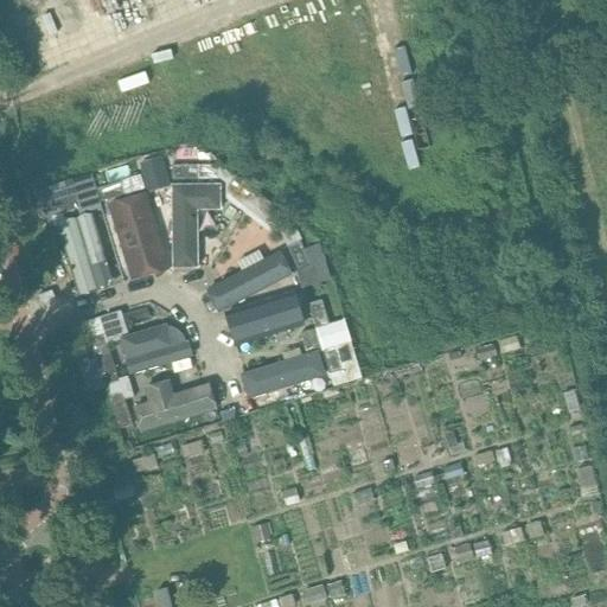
[(71,7),(69,2),(75,0),(50,0),(56,14),(71,7)]
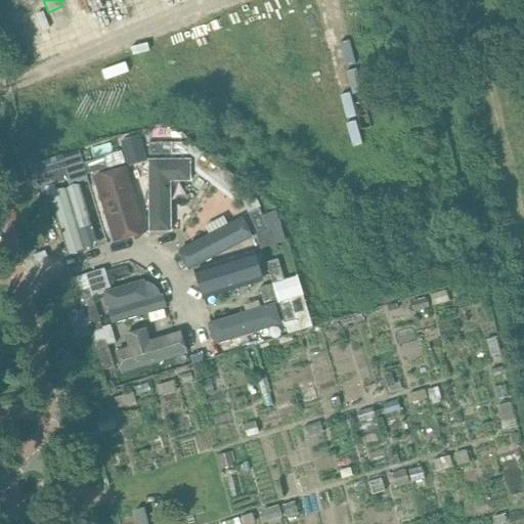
[(139,135),(120,138),(124,164),(144,160),(139,135)]
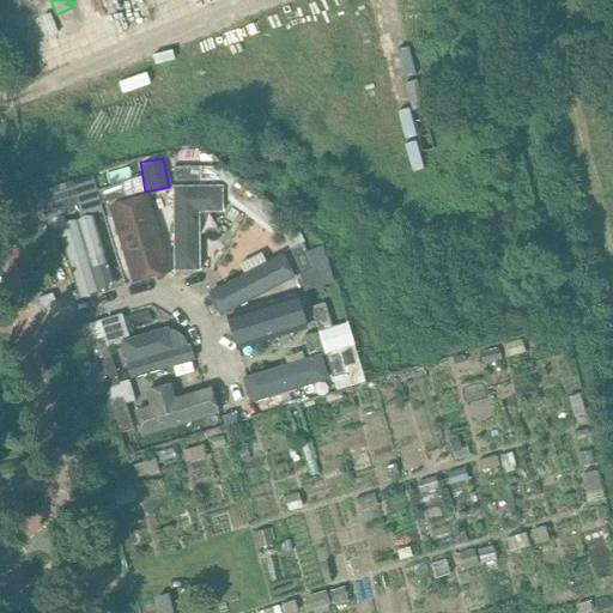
[(201,182),(200,168),(174,168),(174,182),(201,182)]
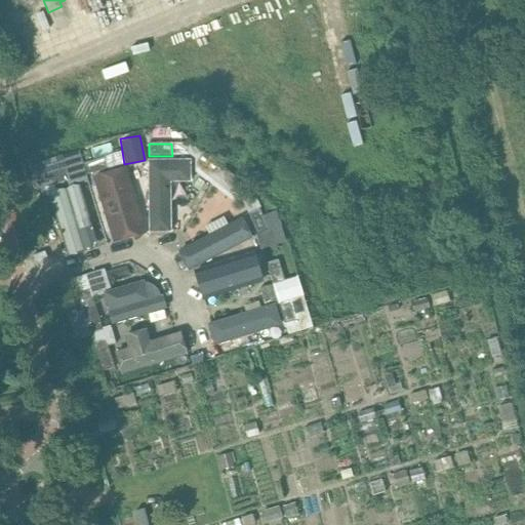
[(49,160),(29,166),(33,179),(43,176),(53,173),(65,169),(69,182),(70,185),(87,179),(86,175),(82,164),(78,151),(49,160)]
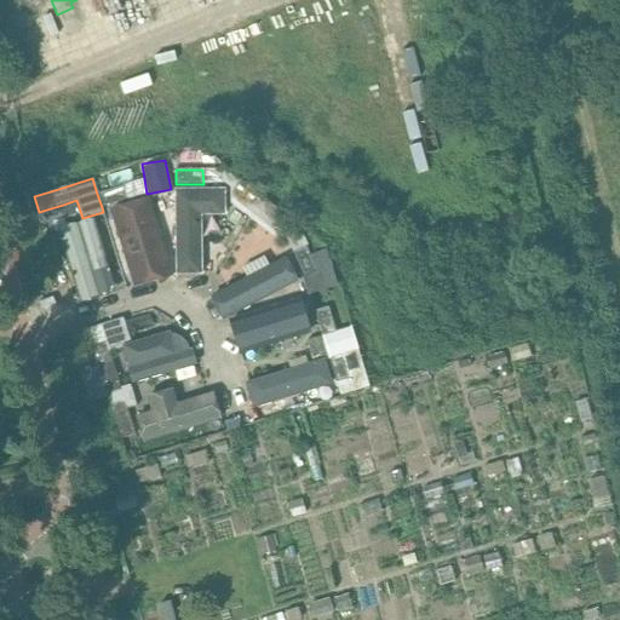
[(124,187),(97,194),(102,207),(127,200),(124,187)]
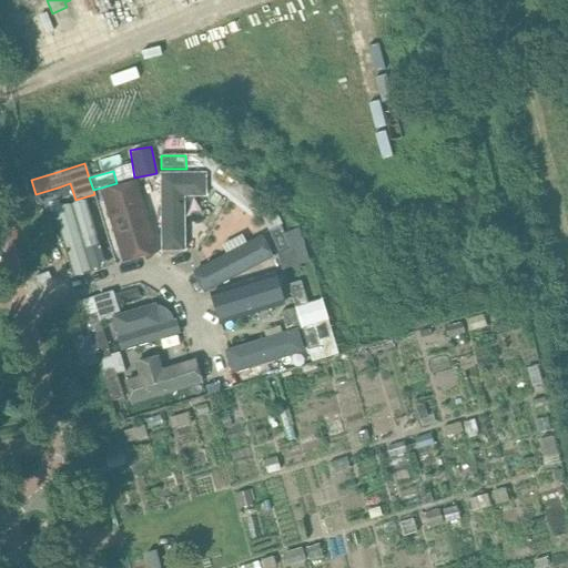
[(210,201),(209,173),(160,174),(161,254),(188,253),(185,200),(210,201)]
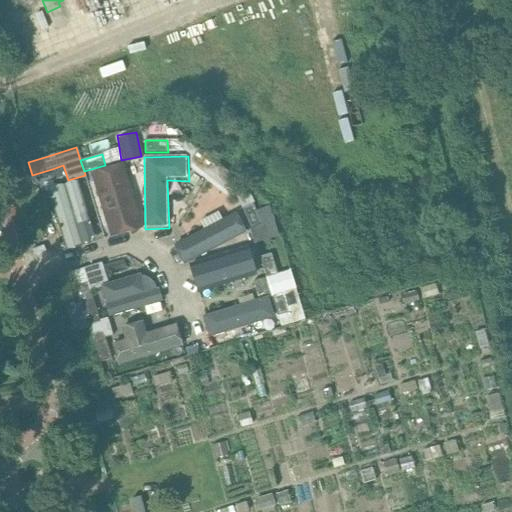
[(42,172),(46,183),(67,177),(63,165),(52,169),(42,172)]
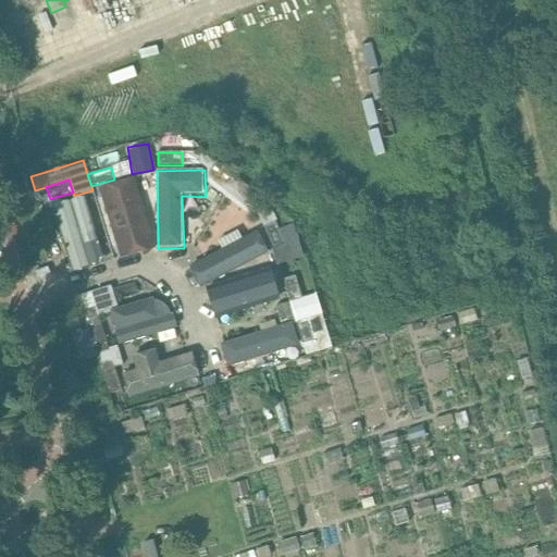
[(100,189),(120,256),(155,246),(135,180),(100,189)]
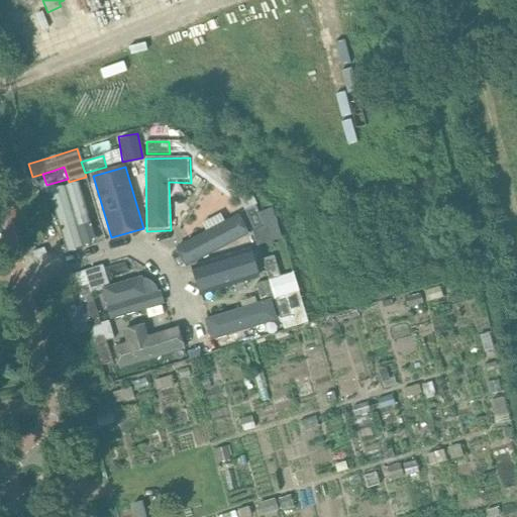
[(48,192),(66,251),(84,245),(78,226),(90,222),(78,183),(48,192)]
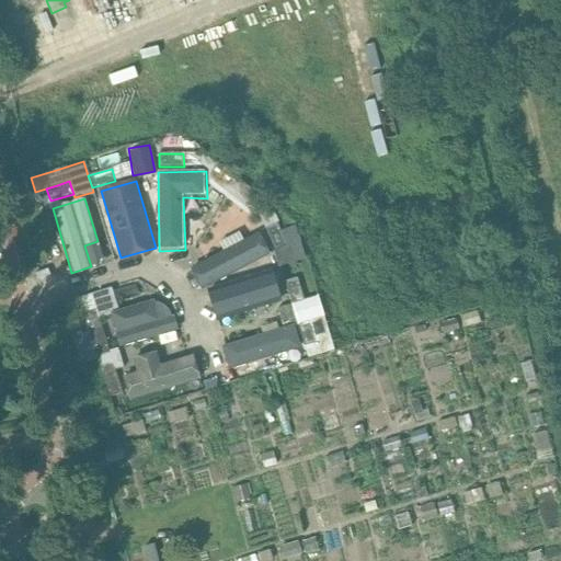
[(271,205),(258,210),(265,229),(277,224),(279,222),(271,205)]
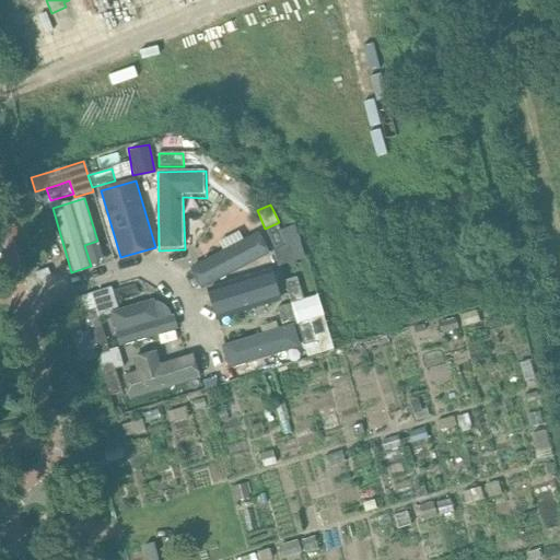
[(277,223),(265,229),(276,251),(287,245),(280,231),(277,223)]
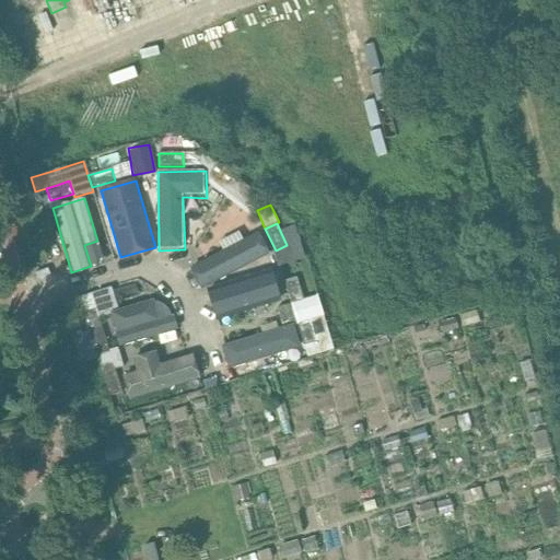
[(201,288),(268,253),(258,233),(191,268),(201,288)]
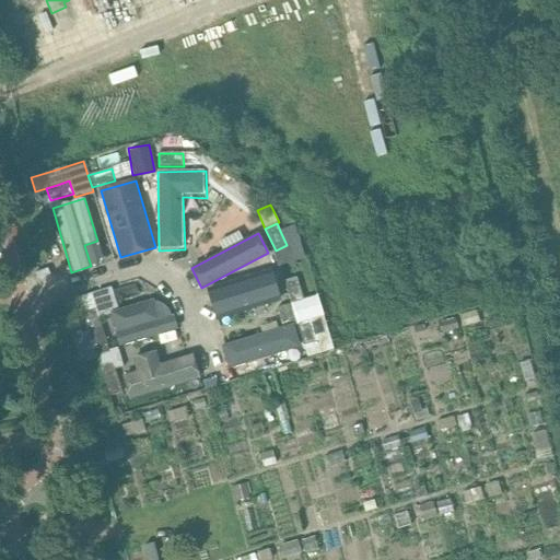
[(281,301),(270,271),(209,290),(216,310),(219,319),(281,301)]
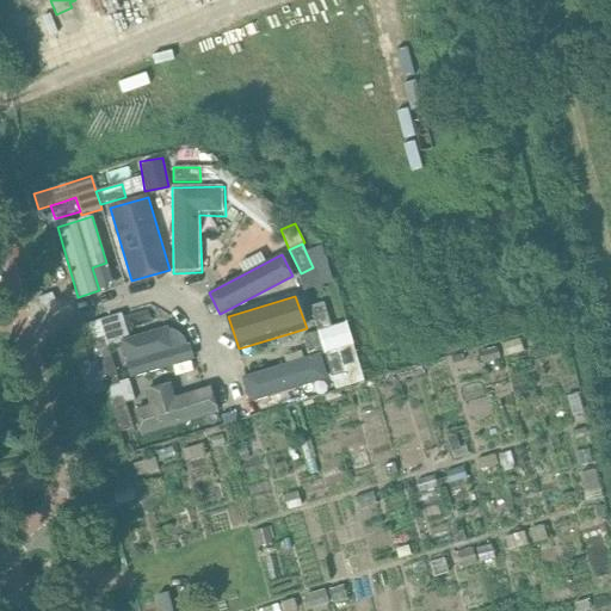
[(323,302),(310,307),(318,332),(332,328),(323,302)]
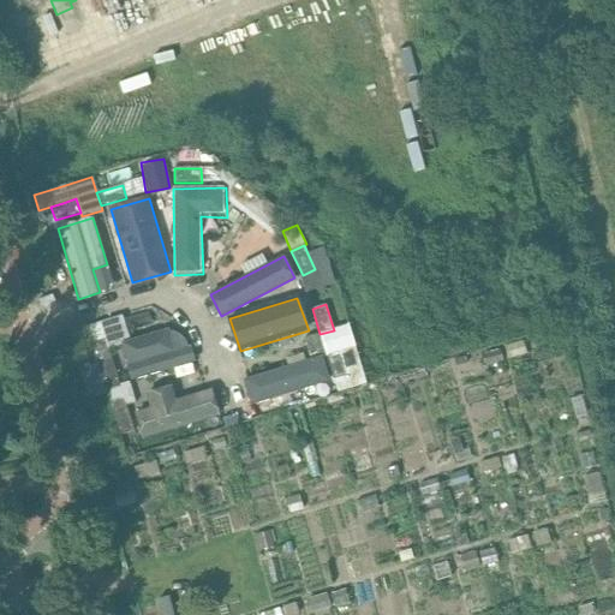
[(112,359),(101,322),(88,327),(99,364),(112,359)]
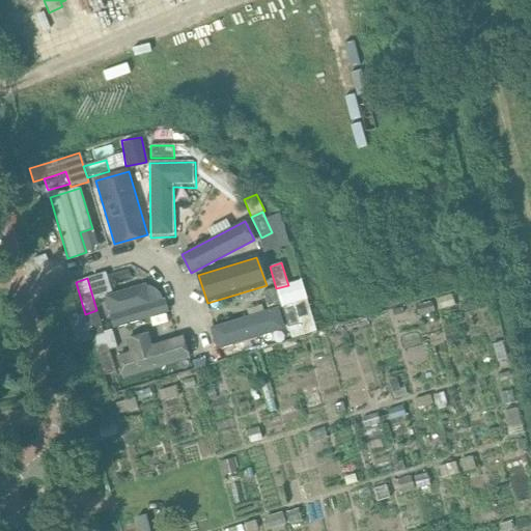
[(307,299),(302,281),(288,285),(276,288),(282,306),(288,329),(300,325),(294,303),(307,299)]
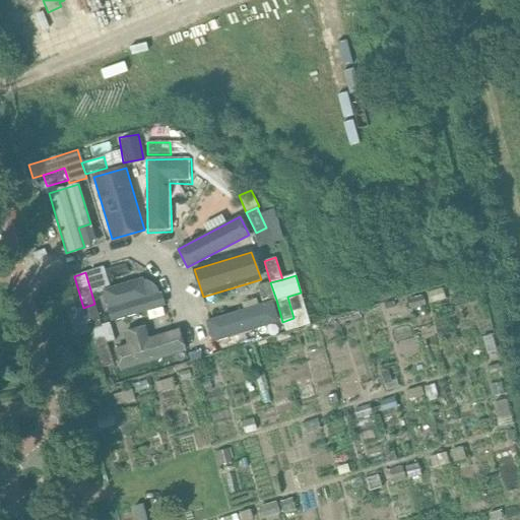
[(103,291),(112,323),(166,307),(161,294),(149,298),(143,279),(103,291)]
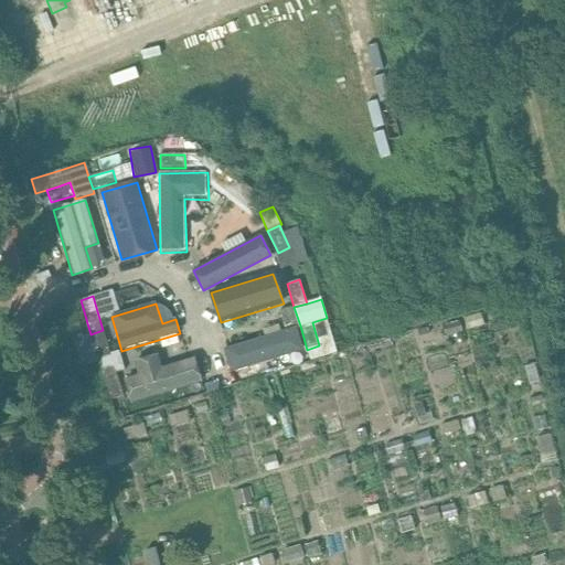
[(312,322),(319,345),(307,350),(310,362),(338,354),(336,347),(334,341),(330,327),(327,318),(312,322)]
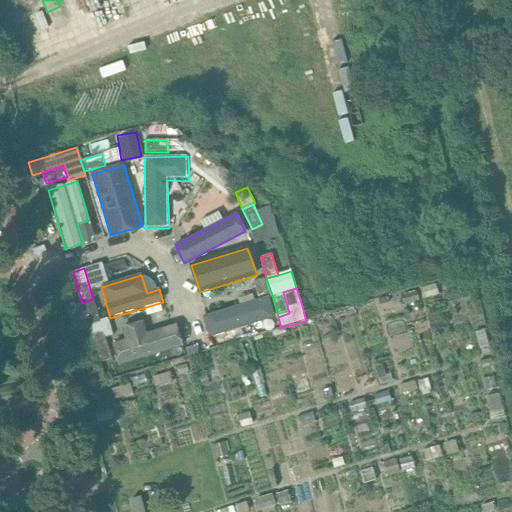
[(72,295),(64,297),(75,333),(90,328),(89,324),(82,303),(76,305),(72,295)]
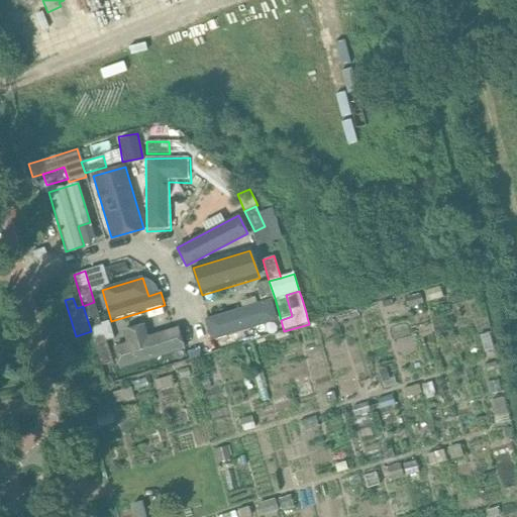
[(215,340),(278,321),(272,301),(209,320),(215,340)]
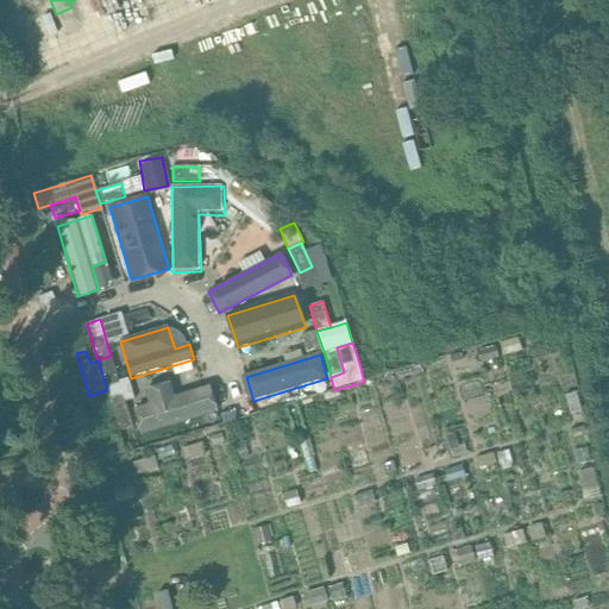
[(106,385),(119,382),(111,356),(98,360),(106,385)]
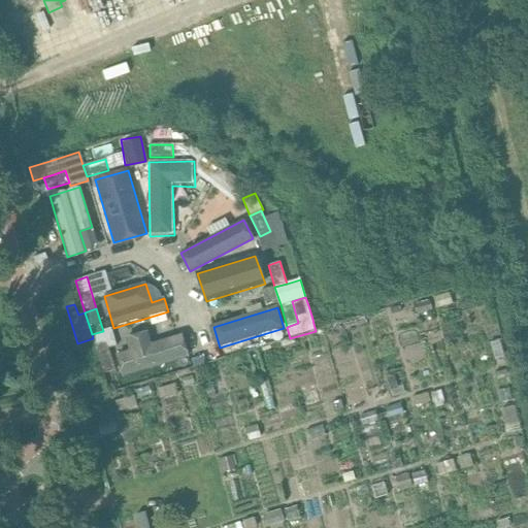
[(103,331),(92,334),(93,338),(97,352),(108,349),(117,347),(111,329),(103,331)]
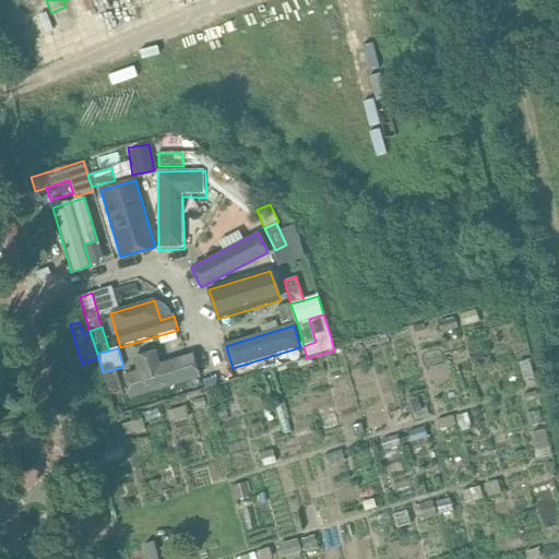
[(194,378),(188,358),(162,366),(157,352),(132,359),(135,371),(122,376),(129,399),(194,378)]
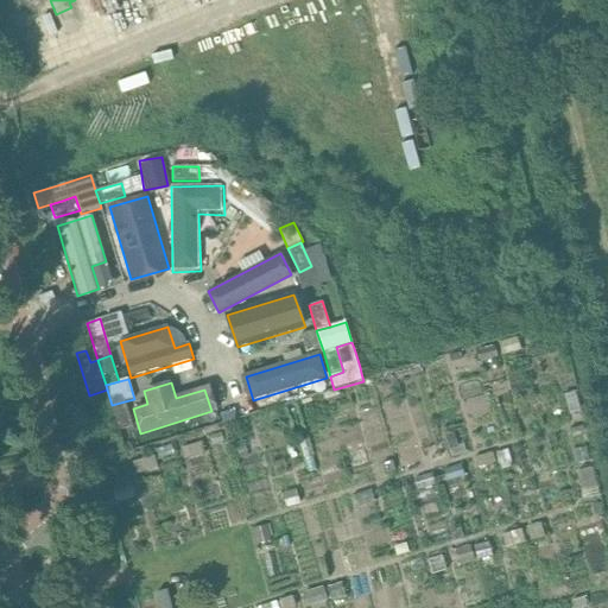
[(119,431),(133,426),(125,401),(112,405),(119,431)]
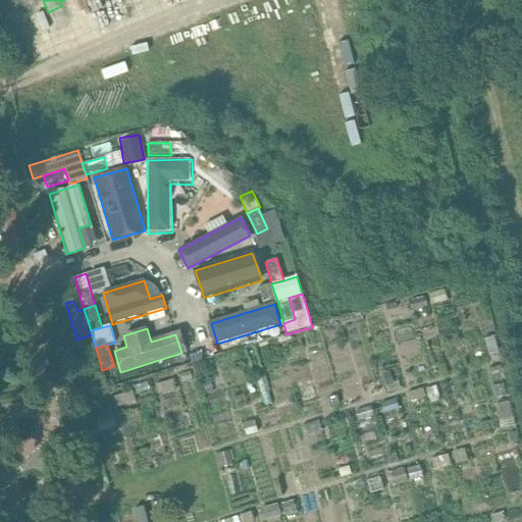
[(200,352),(189,356),(191,363),(203,360),(200,352)]
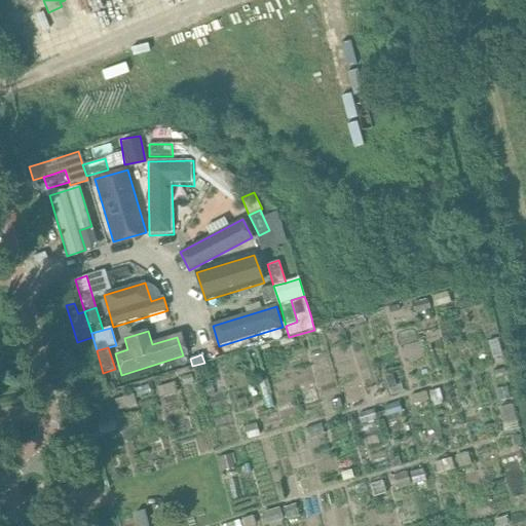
[(393,378),(386,380),(389,389),(397,387),(393,378)]
